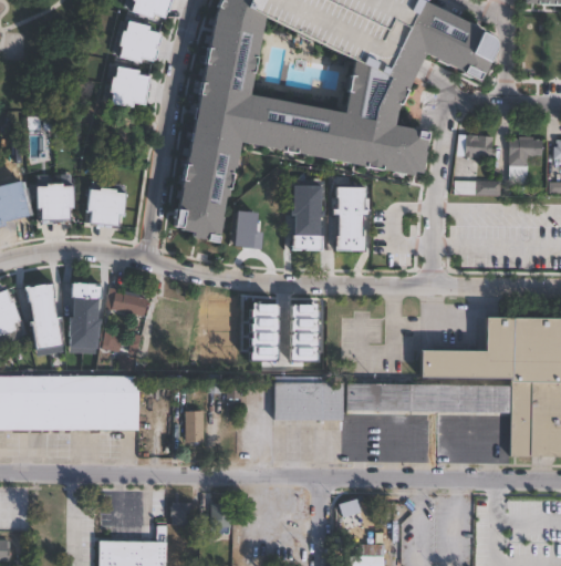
[(167,0),(160,20),(149,17),(147,20),(125,12),(128,0),(167,0)]
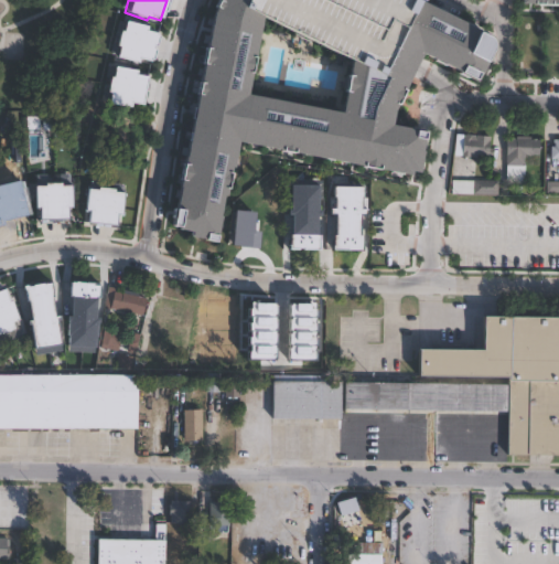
[(265,16),(249,95),(344,114),(354,60),(385,74),(394,56),(420,0),(488,32),(492,35),(494,39),(496,43),(496,48),(494,52),(477,81),(425,53),(417,67),(396,112),(394,123),(428,129),(419,177),(304,153),(240,141),(221,242),(172,233),(215,12),(221,0),(248,0),(246,7),(265,16)]
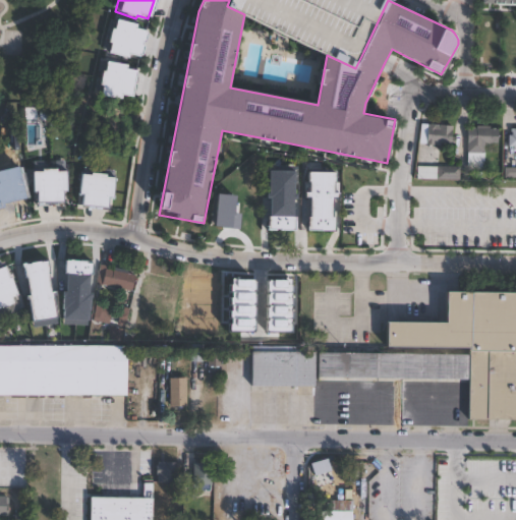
[(229,0),(227,6),(244,14),(327,55),(355,68),(363,52),(388,0),(229,0)]
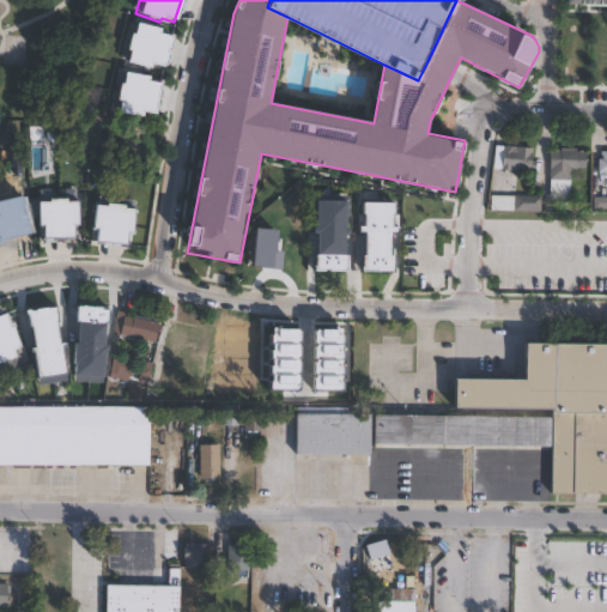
[(174,36),(164,67),(152,64),(151,67),(127,60),(139,23),(161,29),(159,31),(174,36)]
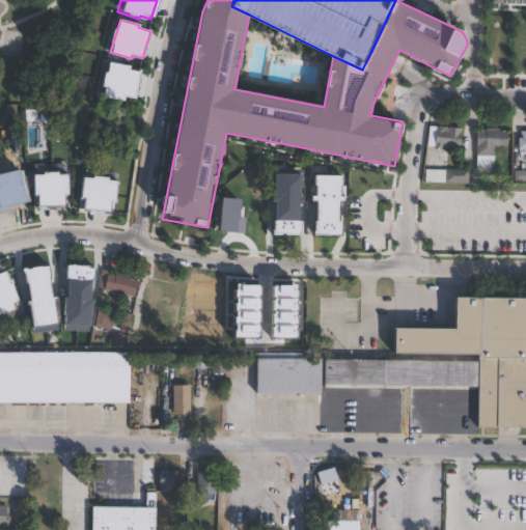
[(142,72),(135,99),(125,96),(123,100),(102,94),(110,61),(130,66),(129,68),(142,72)]
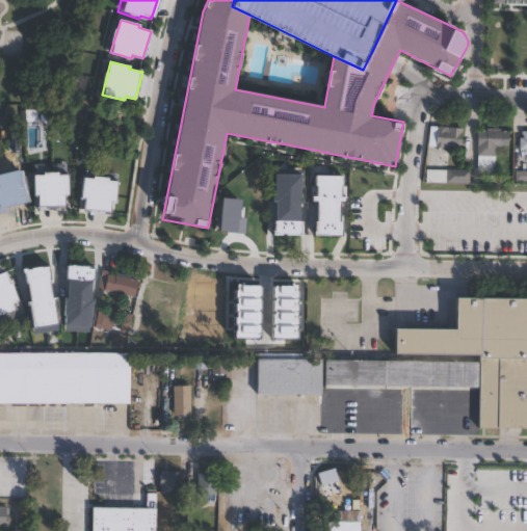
[(132,115),(130,137),(126,137),(126,140),(110,139),(111,127),(114,128),(115,122),(112,121),(113,109),(129,111),(129,115),(132,115)]
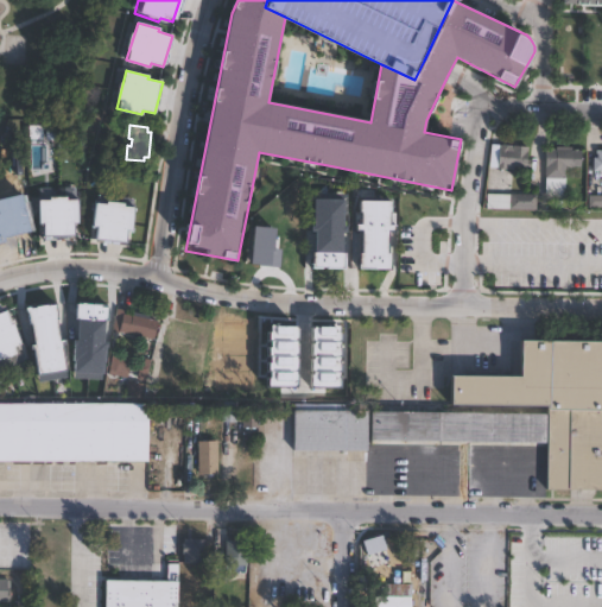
[(509,149),(514,149),(514,146),(530,146),(528,158),(532,158),(532,168),(508,166),(508,169),(499,168),(500,145),(509,146),(509,149)]
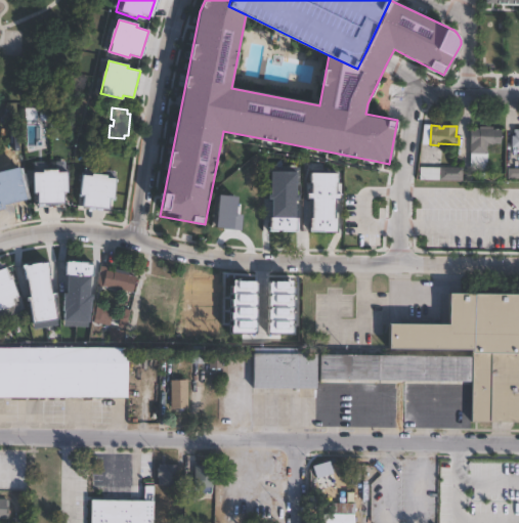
[(494,126),(494,129),(503,128),(503,144),(489,144),(489,162),(472,163),(472,129),(480,129),(480,126),(494,126)]
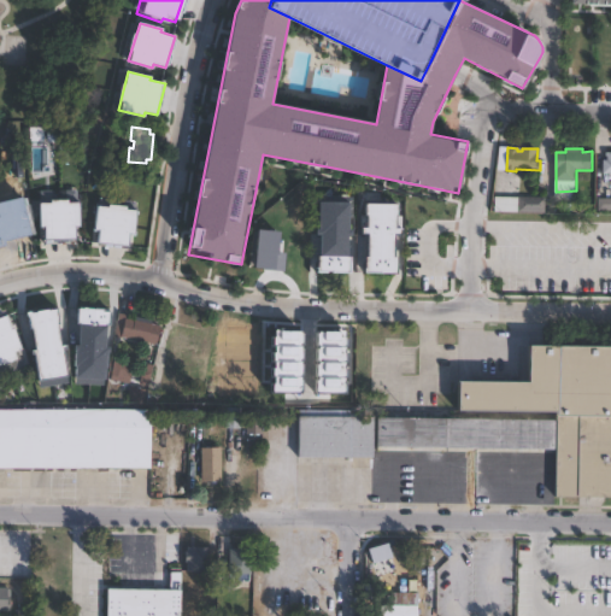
[(548,194),(548,211),(520,210),(521,197),(534,197),(534,194),(548,194)]
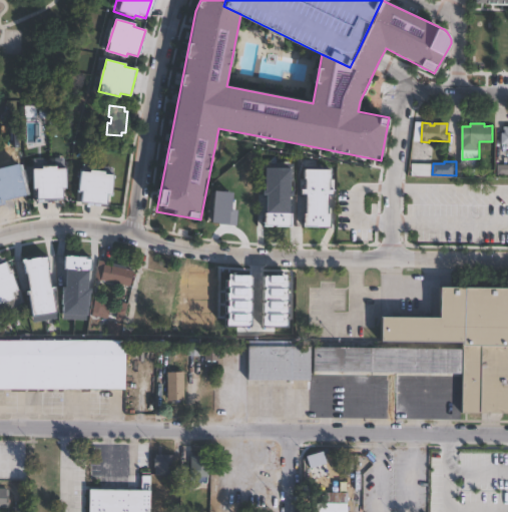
[(34,166),(66,165),(67,199),(35,200),(34,166)]
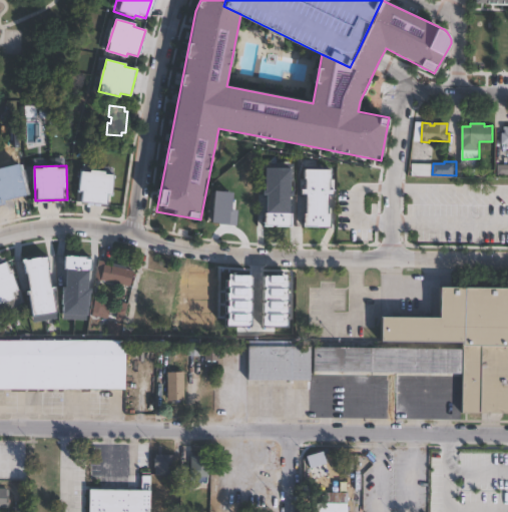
[(83,168),(115,171),(112,206),(79,202),(83,168)]
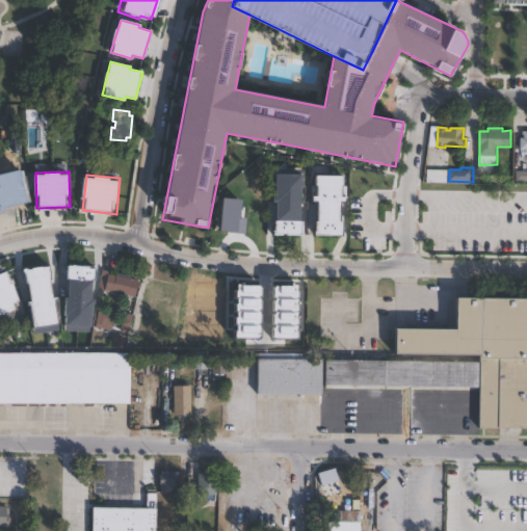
[(0,194),(21,190),(25,208),(5,213),(5,210),(0,211),(0,194)]
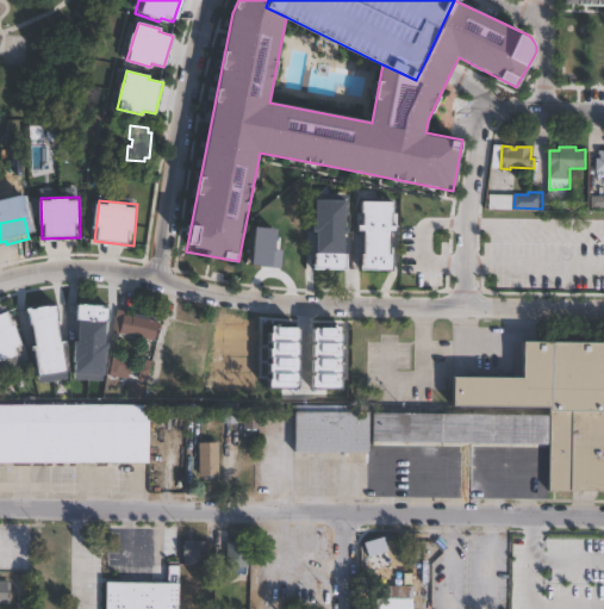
[(280,252),(293,253),(293,247),(305,248),(304,269),(268,267),(269,244),(281,246),(280,252)]
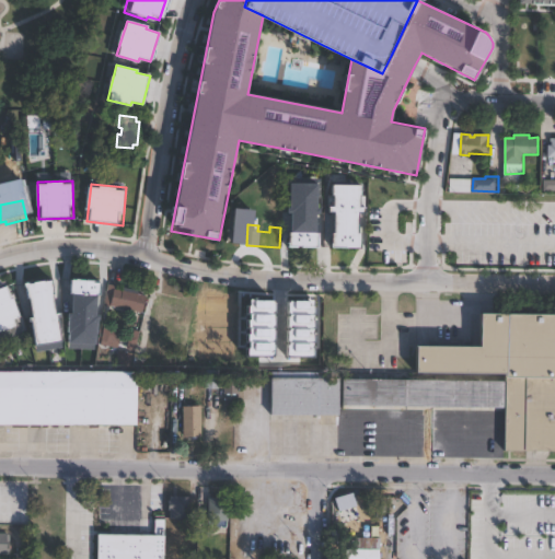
[(287,247),(321,247),(321,230),(287,230),(287,247)]
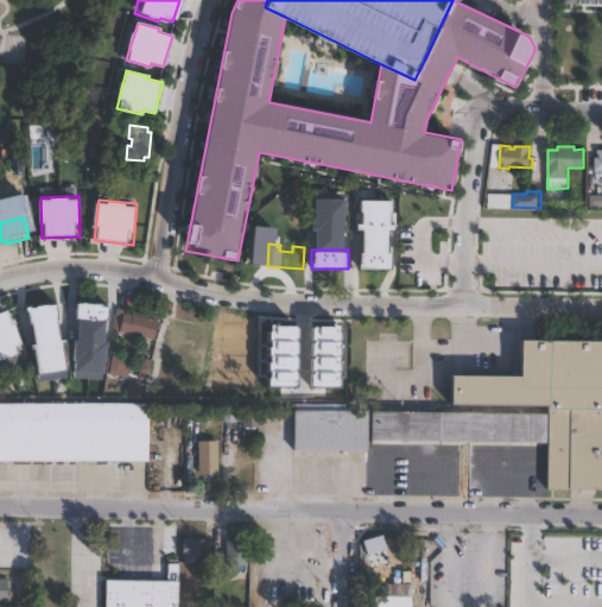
[(32,309),(57,304),(68,377),(43,380),(32,309)]
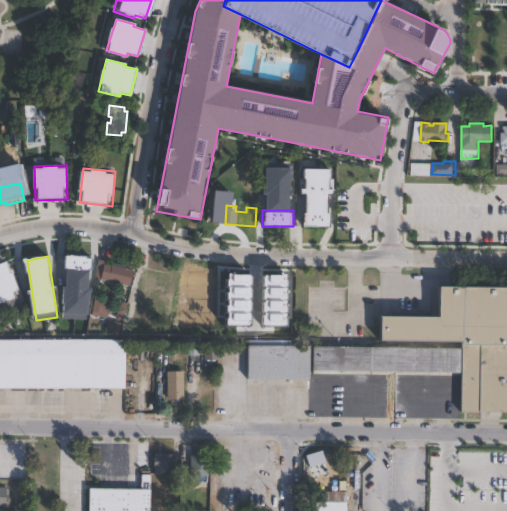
[(94,258),(94,269),(97,269),(97,277),(76,277),(76,278),(68,278),(68,258),(94,258)]
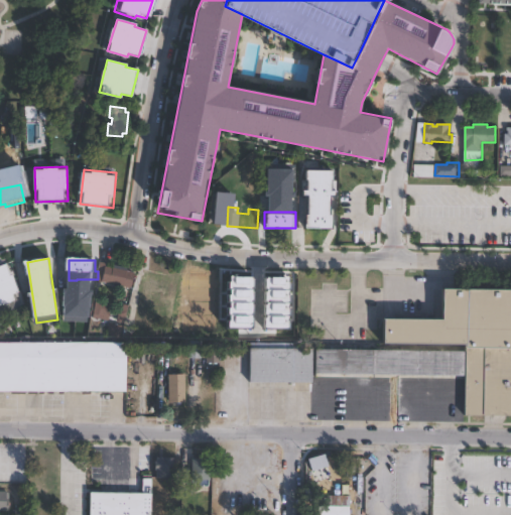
[(0,266),(15,262),(25,294),(0,302),(0,266)]
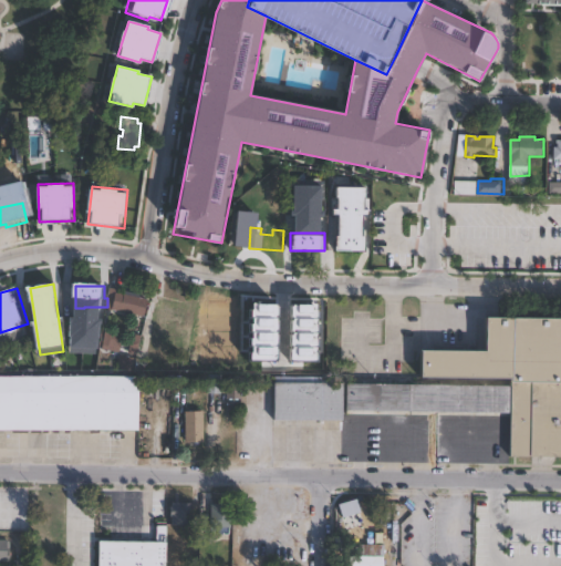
[(131,291),(146,295),(145,298),(153,300),(148,316),(117,309),(122,292),(130,295),(131,291)]
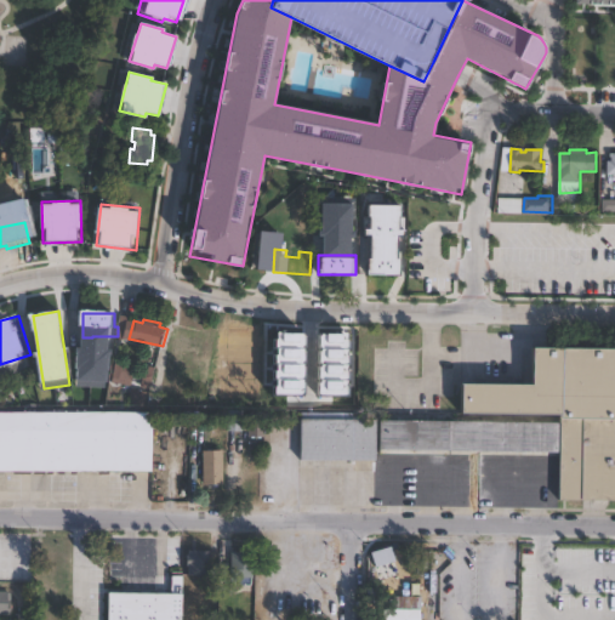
[(212,336),(208,357),(175,350),(178,336),(182,336),(183,329),(212,336)]
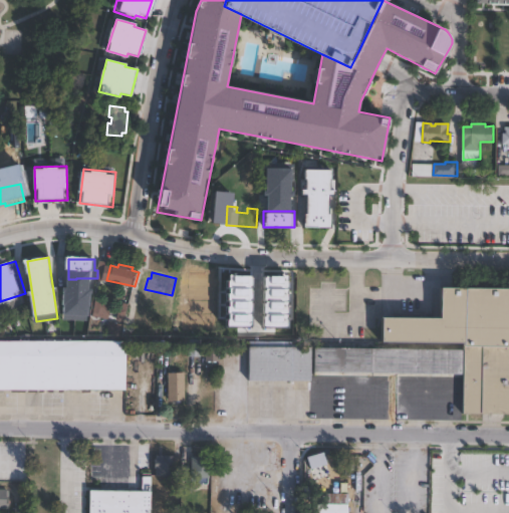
[(508,414),(463,414),(464,373),(316,372),(316,346),(383,346),(384,317),(441,318),(442,287),(508,288),(508,414)]
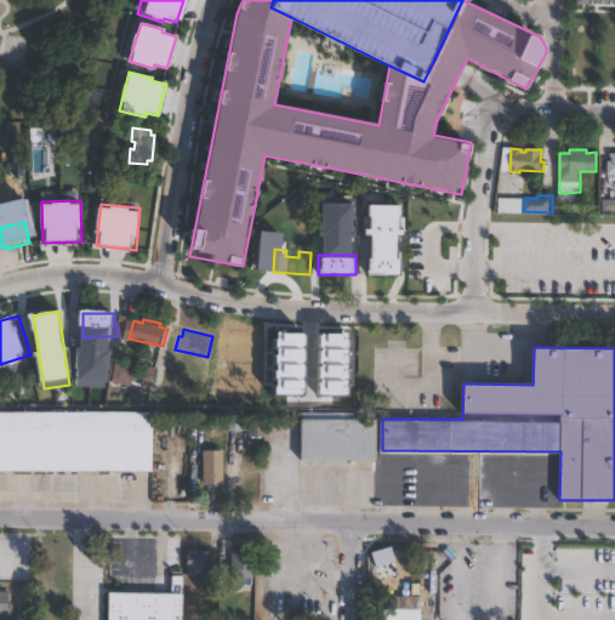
[(138,365),(136,382),(129,381),(127,385),(117,384),(119,363),(138,365)]
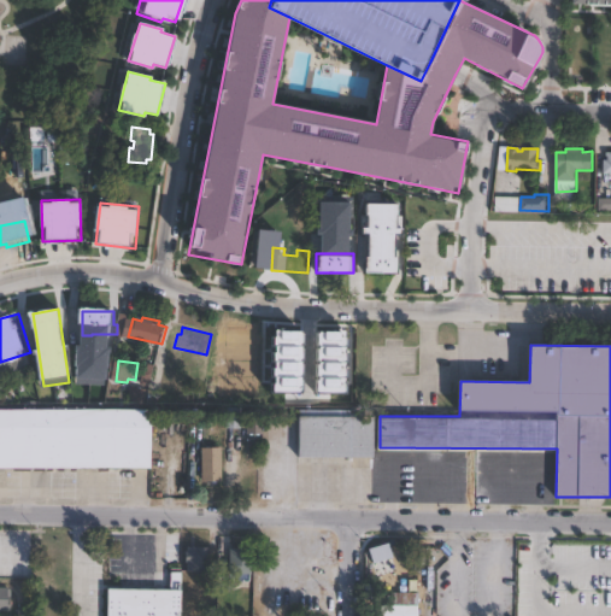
[(0,409),(159,411),(158,470),(0,468),(0,409)]
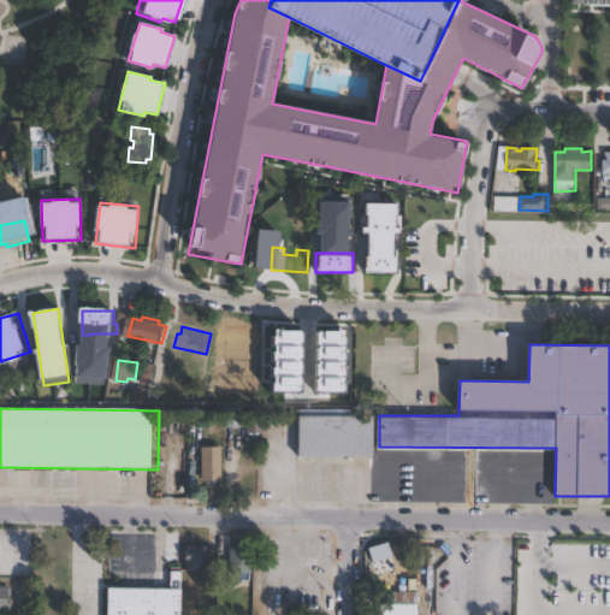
[(298,414),(374,415),(373,456),(298,456),(298,414)]
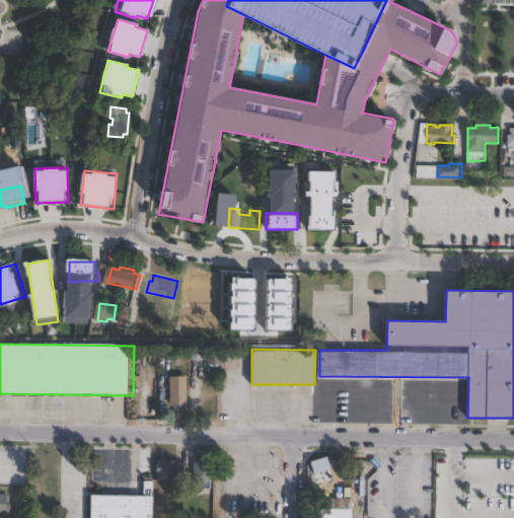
[(223,365),(223,357),(211,357),(211,366),(223,365)]
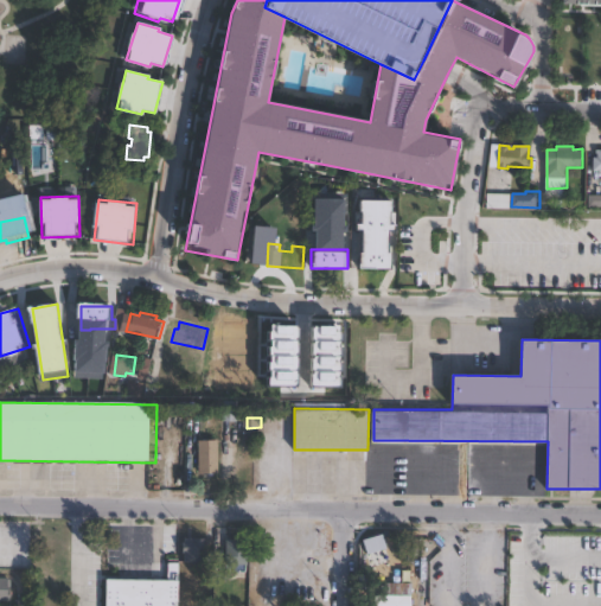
[(221,474),(221,478),(211,479),(210,474),(205,474),(204,441),(223,440),(225,474),(221,474)]
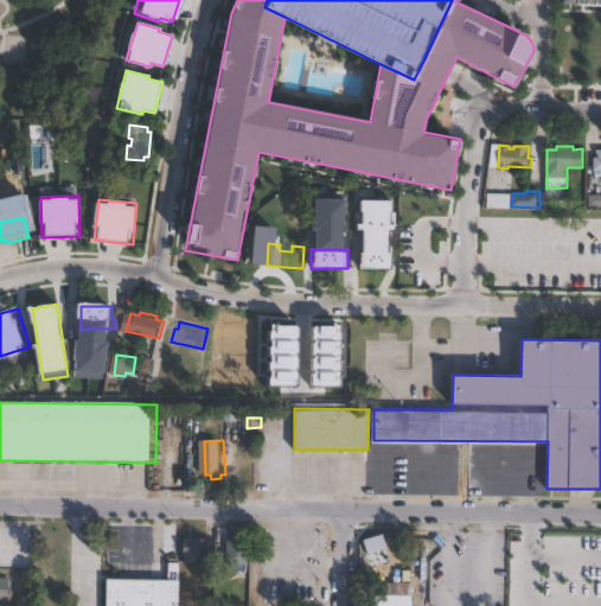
[(206,563),(206,566),(199,566),(199,563),(190,563),(190,540),(211,538),(212,562),(206,563)]
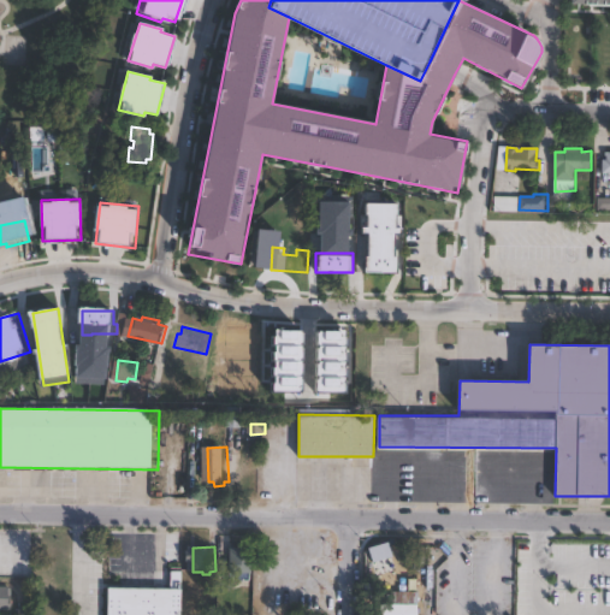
[(259,574),(236,574),(236,548),(259,548),(259,574)]
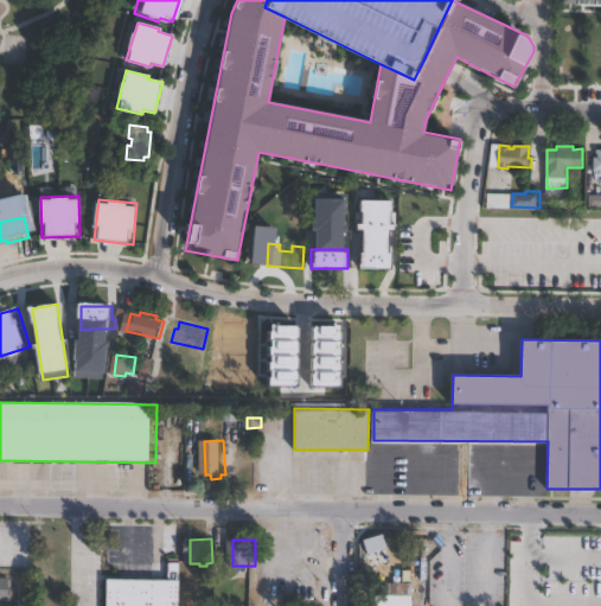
[(600,561),(548,561),(548,598),(583,598),(582,605),(598,605),(598,599),(600,599),(600,561)]
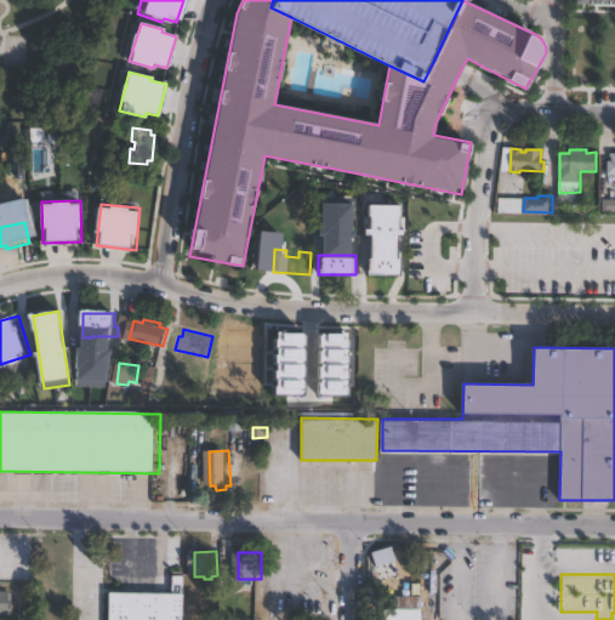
[(188,578),(187,619),(115,619),(115,593),(129,593),(129,586),(178,587),(178,578),(188,578)]
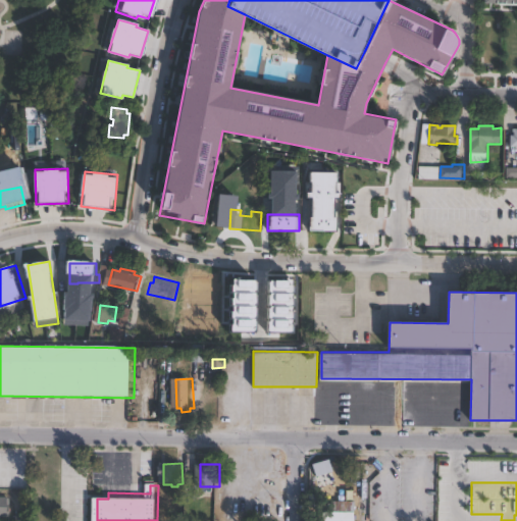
[(367,485),(365,520),(328,520),(329,513),(347,513),(348,485),(367,485)]
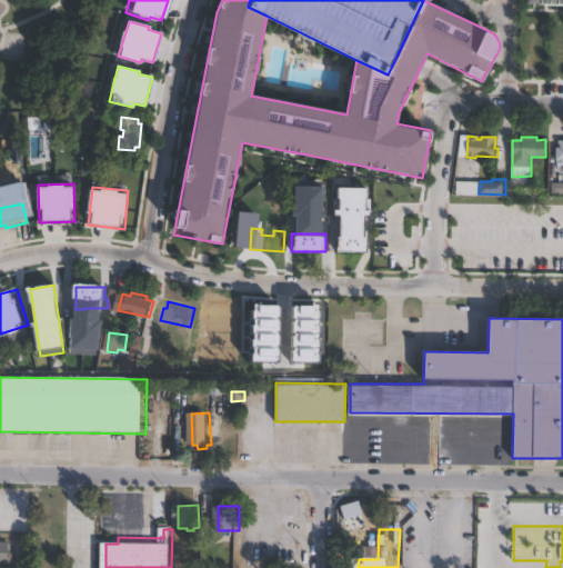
[(14,544),(14,551),(17,551),(17,565),(0,564),(0,542),(13,542),(13,544),(14,544)]
